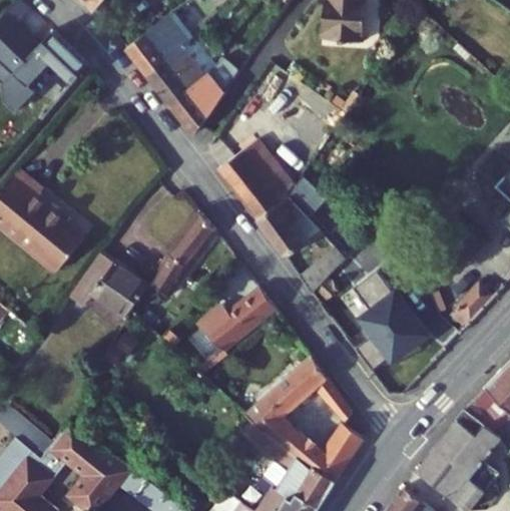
[(28,9),(17,0),(0,18),(0,64),(9,72),(0,81),(0,83),(14,97),(47,61),(71,83),(87,66),(49,30),(35,45),(13,25),(28,9)]
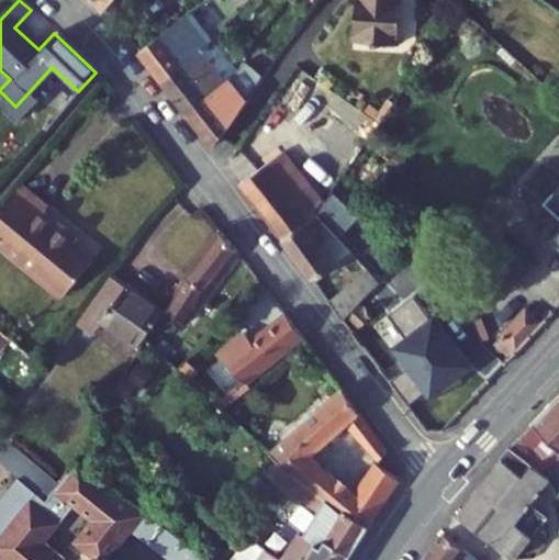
[(89,0),(102,12),(112,0),(89,0)]
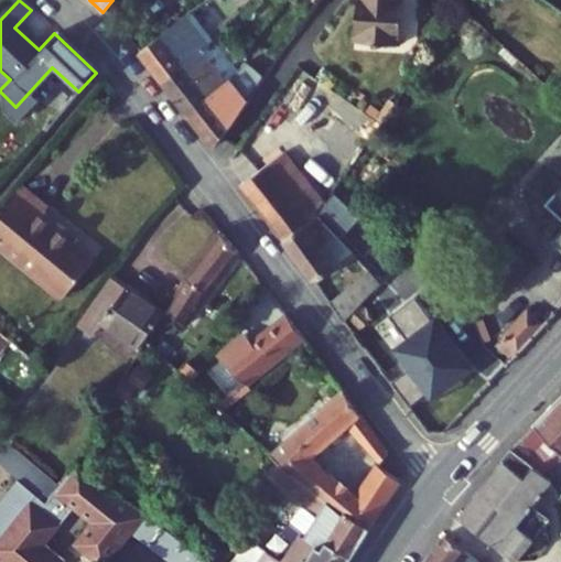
[(362,4),(355,50),(400,56),(407,11),(405,11),(406,0),(365,0),(364,4),(362,4)]
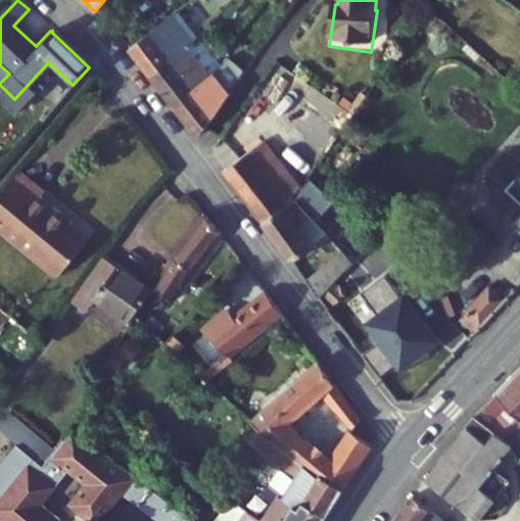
[(163,22),(130,50),(151,79),(171,63),(176,69),(191,56),(186,49),(198,41),(174,13),(163,22)]
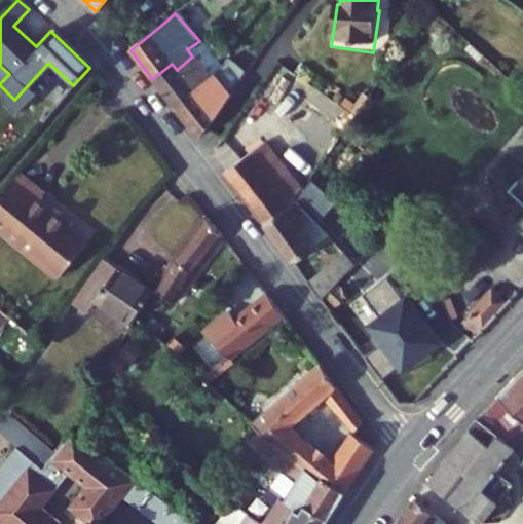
[(192,57),(177,70),(172,64),(152,79),(174,107),(210,79),(192,57)]
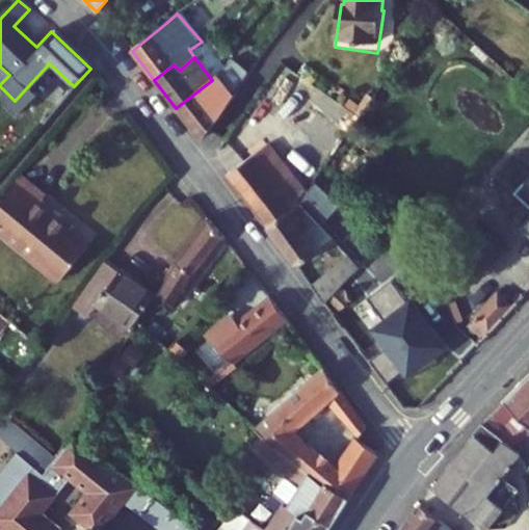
[(212,80),(176,108),(201,141),(231,97),(215,77),(212,80)]
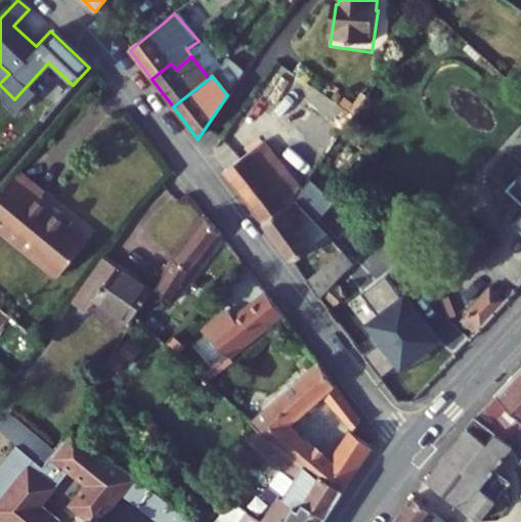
[(262,144),(223,174),(263,226),(295,202),(301,193),(262,144)]
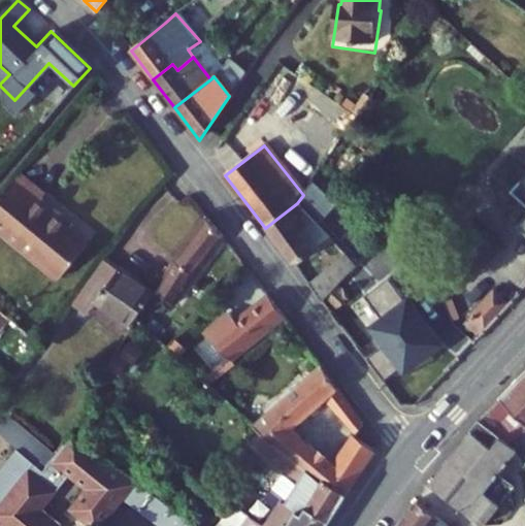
[(19,176),(0,198),(0,233),(57,281),(86,245),(34,203),(41,195),(19,176)]
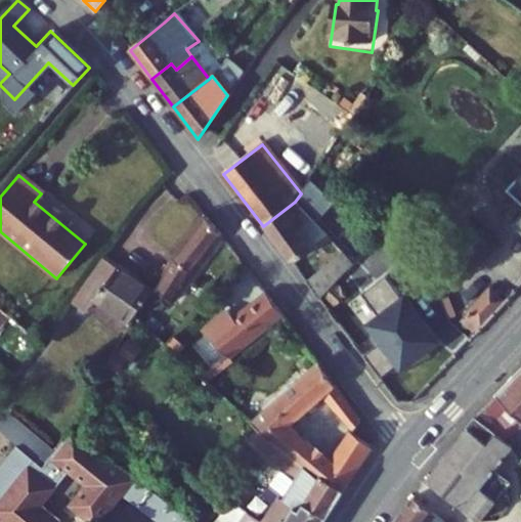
[(520,229),(520,175),(507,191),(520,205),(520,215),(514,223),(520,229)]
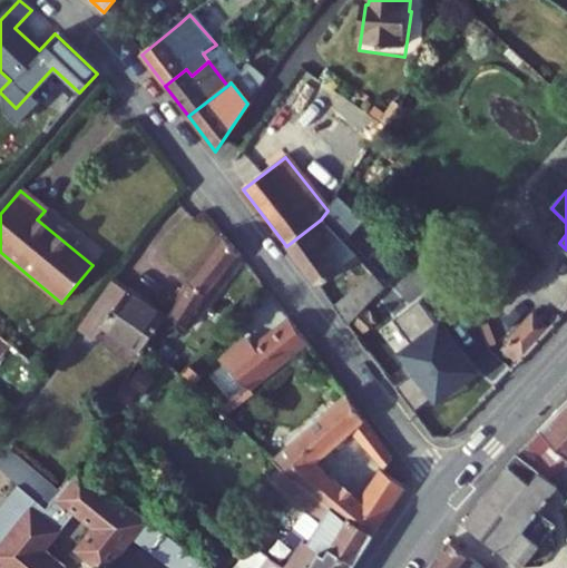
[(340,241),(321,219),(286,246),(316,286),(338,268),(325,253),(340,241)]
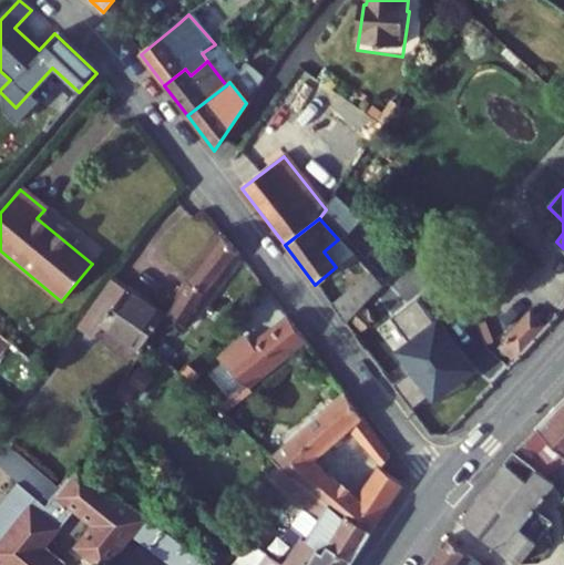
[(237,255),(221,235),(191,275),(166,311),(188,327),(205,297),(237,255)]
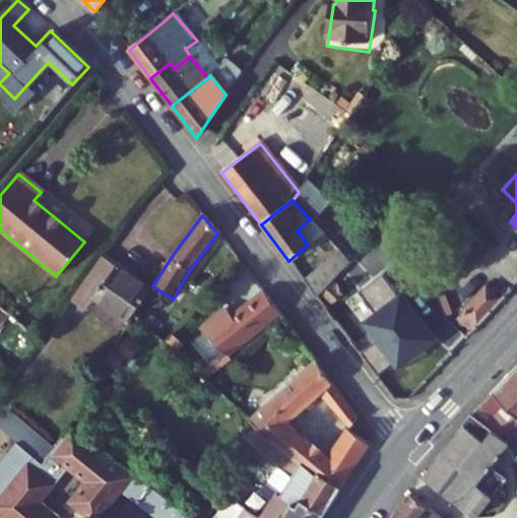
[(310,219),(297,231),(308,245),(324,233),(310,219)]
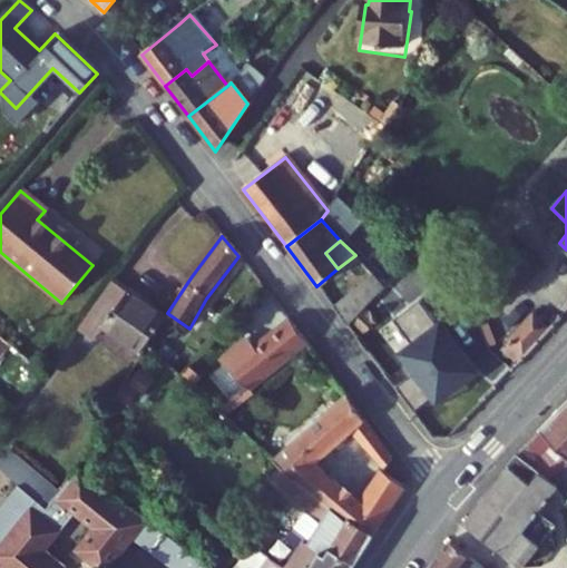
[(506,297),(507,299),(531,270),(501,244),(477,274),(478,275),(506,297)]
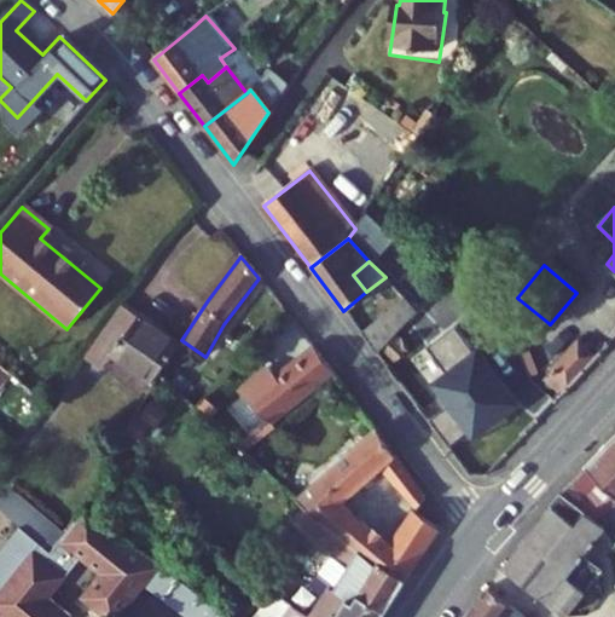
[(518,299),(512,306),(543,330),(549,323),(518,299)]
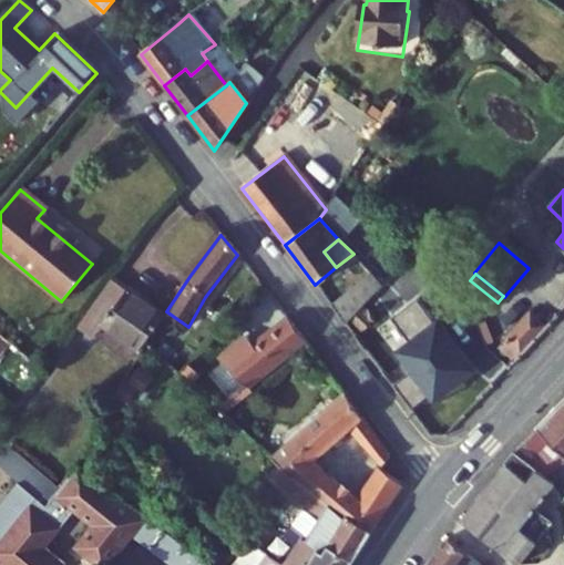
[(370,275),(331,307),(345,324),(380,287),(370,275)]
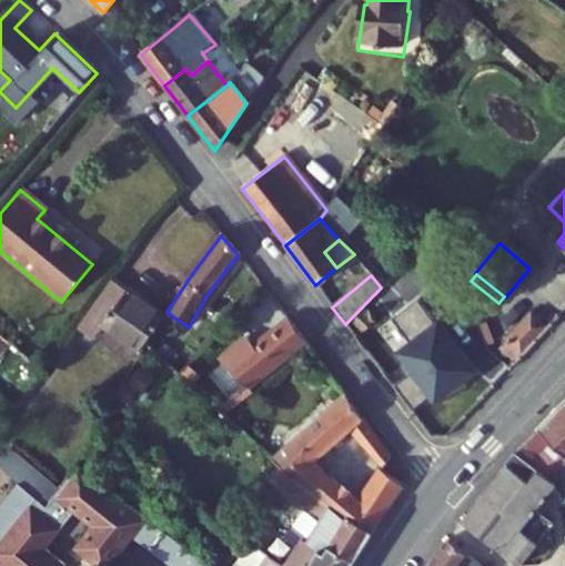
[(91,340),(100,327),(138,354),(144,345),(164,316),(128,291),(125,293),(110,281),(76,330),(91,340)]
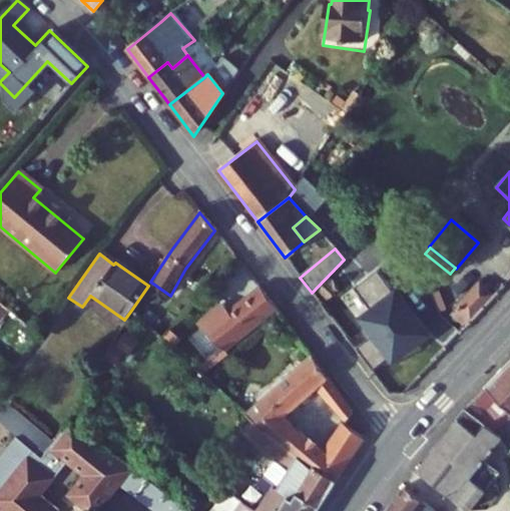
[(361,319),(374,336),(355,350),(370,371),(390,357),(392,361),(410,348),(411,350),(428,338),(395,293),(394,294),(377,271),(353,289),(370,312),(361,319)]
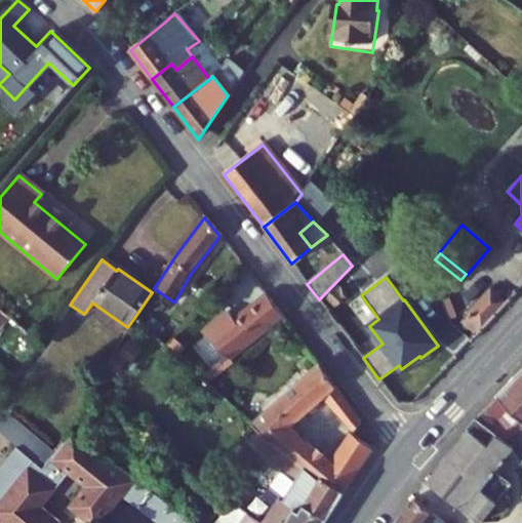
[(463,323),(476,334),(508,300),(494,288),(490,293),(488,291),(468,314),(470,316),(463,323)]
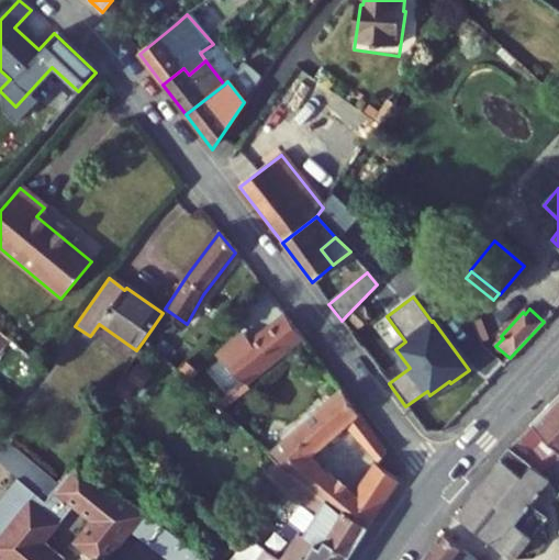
[(246,334),(216,356),(244,382),(300,338),(283,316),(253,342),(246,334)]
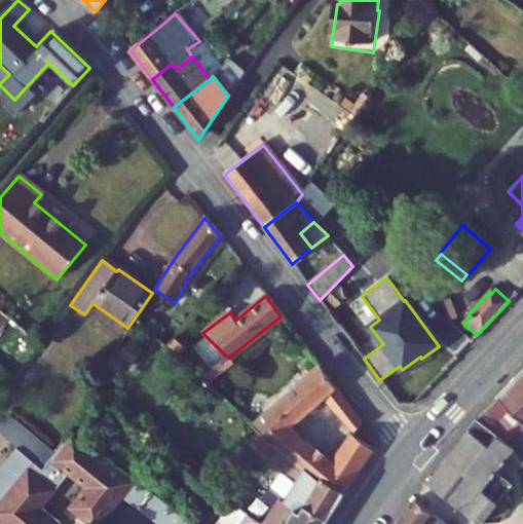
[(222,309),(209,297),(193,314),(208,326),(222,309)]
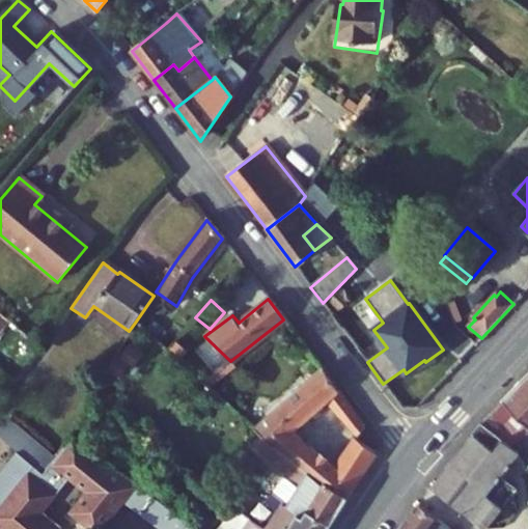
[(346,498),(372,460),(372,454),(354,440),(363,427),(320,370),(253,430),(258,436),(320,484),(323,481),(346,498)]
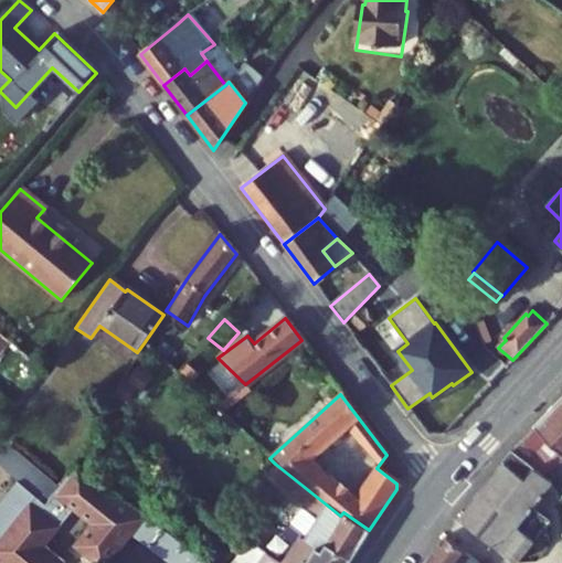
[(561,397),(510,450),(533,468),(548,479),(561,464),(561,397)]
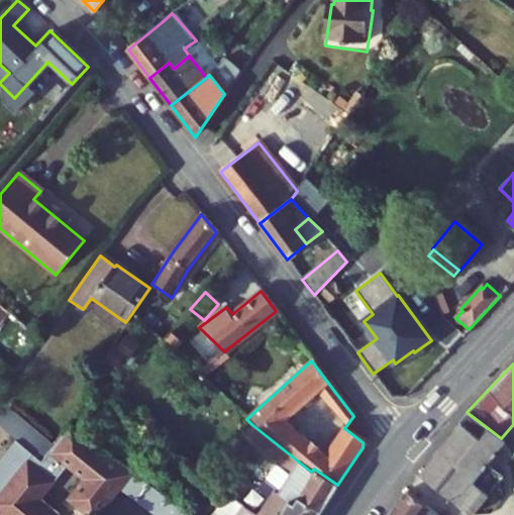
[(53,445),(7,407),(0,415),(0,428),(14,441),(39,461),(53,445)]
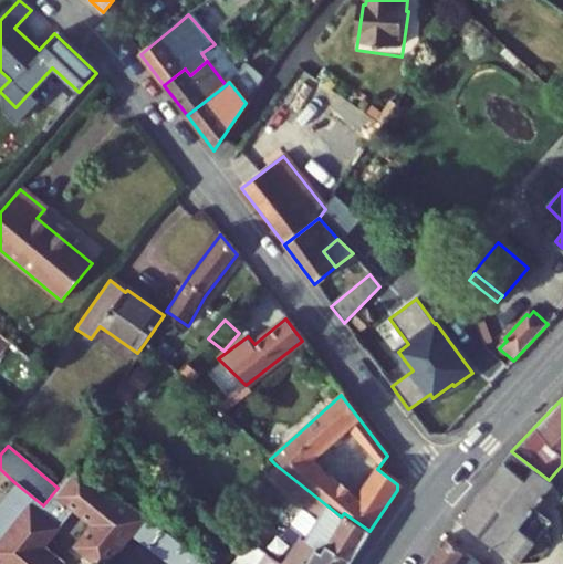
[(511,451),(503,463),(525,480),(534,469),(511,451)]
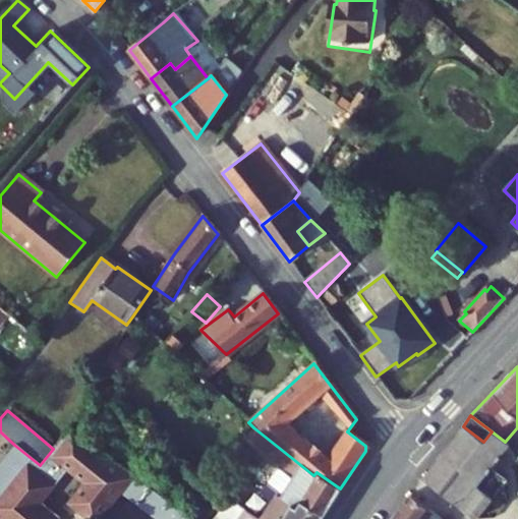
[(463,426),(421,480),(472,518),(477,518),(491,501),(471,485),(505,442),(492,431),(483,442),(463,426)]
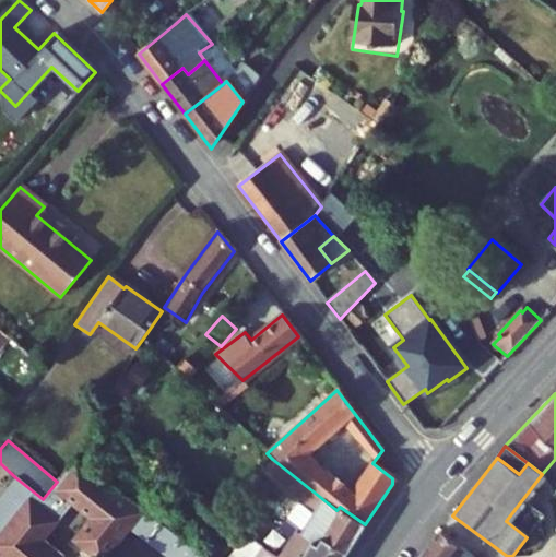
[(297,504),(284,520),(316,547),(320,537),(345,554),(365,524),(340,507),(336,510),(272,459),(260,473),(297,504)]
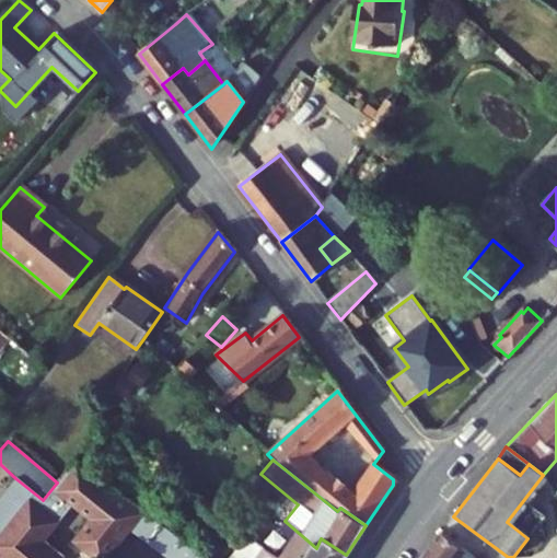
[(200,557),(72,463),(57,483),(43,500),(15,478),(0,499),(0,557),(58,557),(42,545),(69,508),(86,521),(70,544),(90,557),(107,557),(128,530),(165,557),(200,557)]
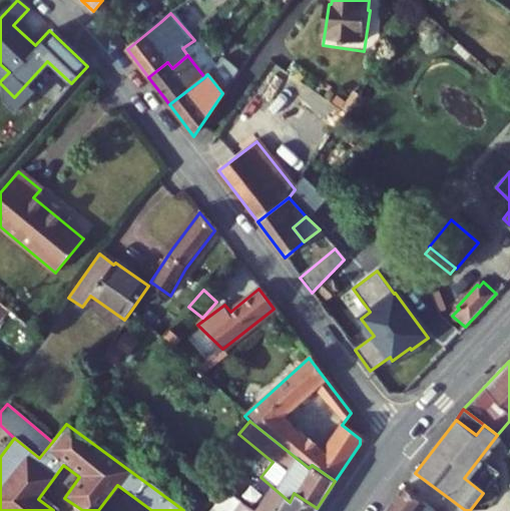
[(266,496),(256,510),(315,510),(317,508),(294,493),(290,502),(261,477),(247,466),(239,477),(266,496)]
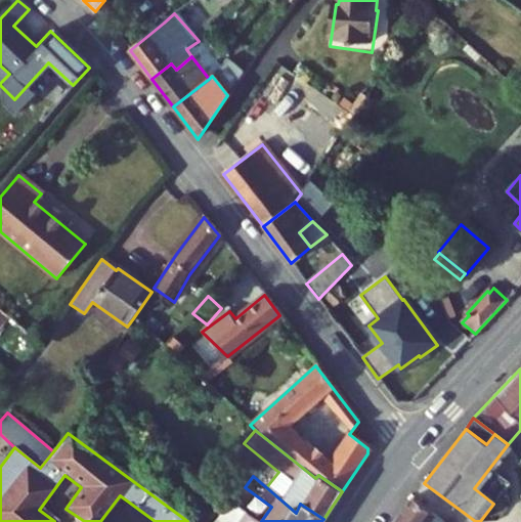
[(440,521),(413,499),(395,521),(440,521)]
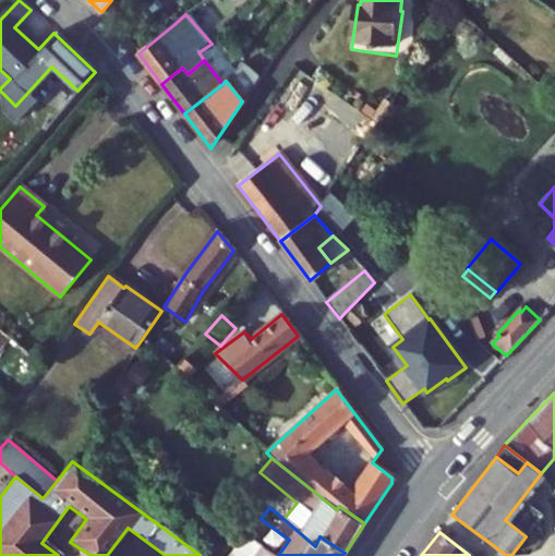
[(251,555),(258,545),(243,535),(229,555),(251,555)]
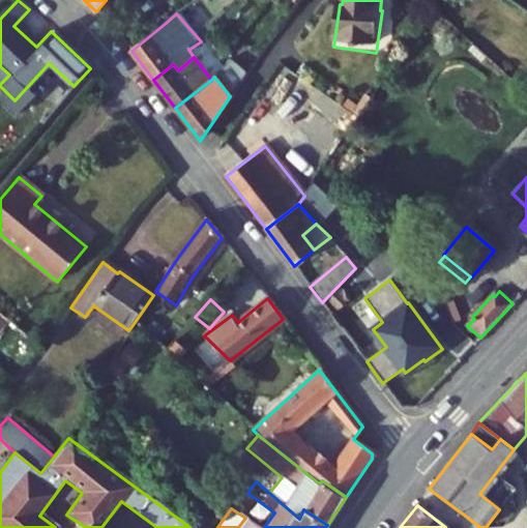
[(260,527),(245,518),(238,527),(260,527)]
